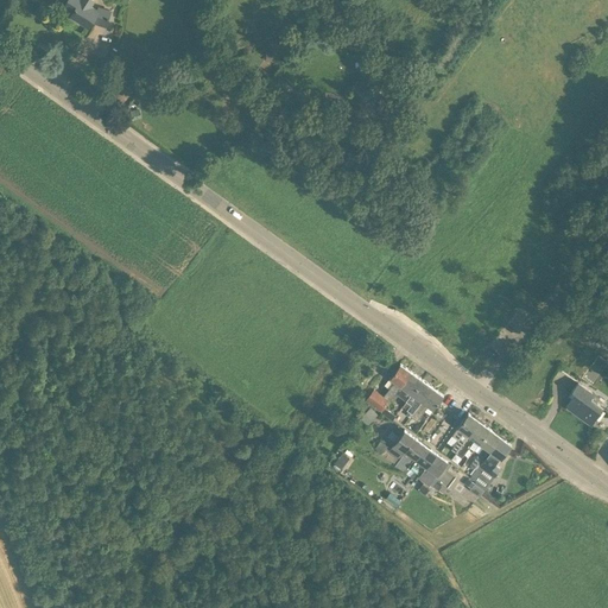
[(68,0),(65,5),(74,10),(71,14),(73,16),(78,19),(88,25),(92,20),(106,25),(109,12),(99,7),(97,10),(89,6),(93,0),(68,0)]
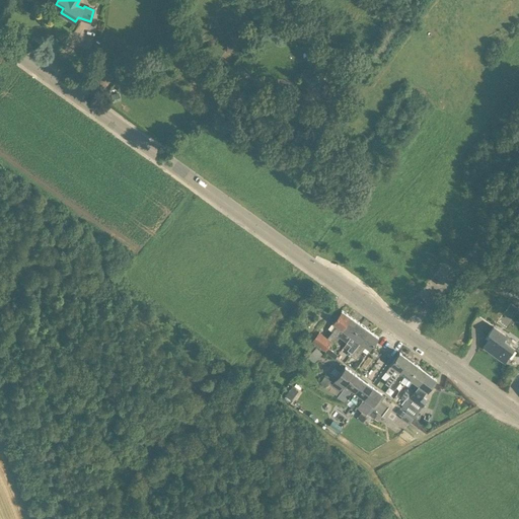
[(169,14),(161,9),(154,19),(163,24),(169,14)]
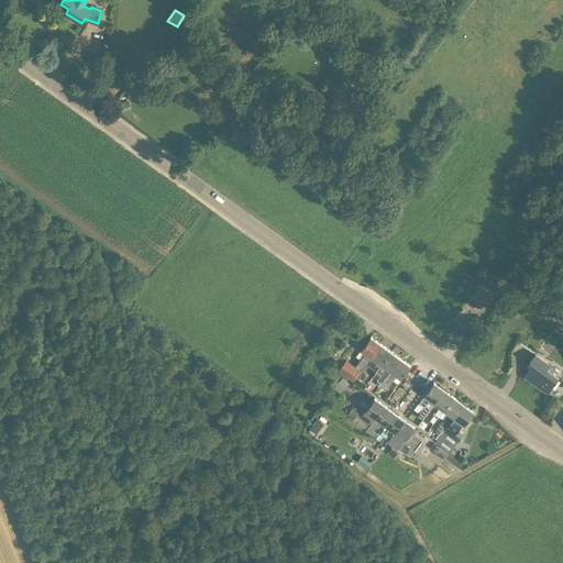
[(338,26),(342,23),(329,12),(320,22),(337,36),(342,30),(338,26)]
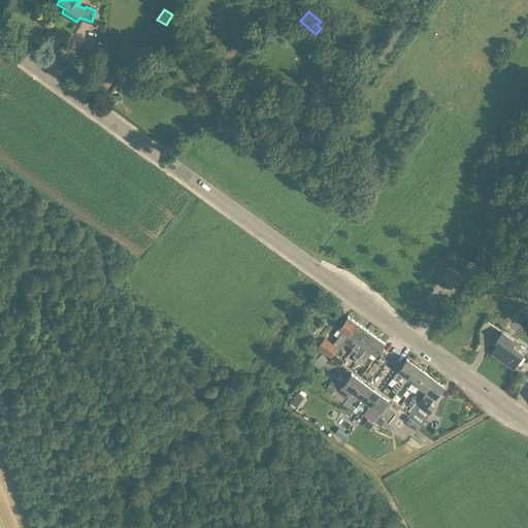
[(122,95),(113,97),(116,104),(123,102),(122,95)]
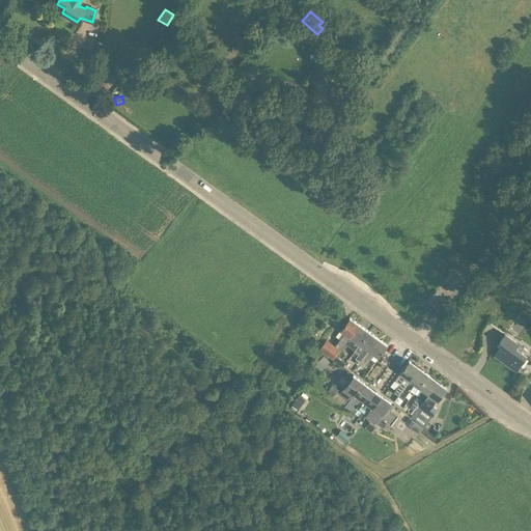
[(326,339),(318,351),(332,360),(335,356),(344,343),(350,337),(350,336),(359,324),(348,317),(340,329),(344,332),(335,345),(326,339)]
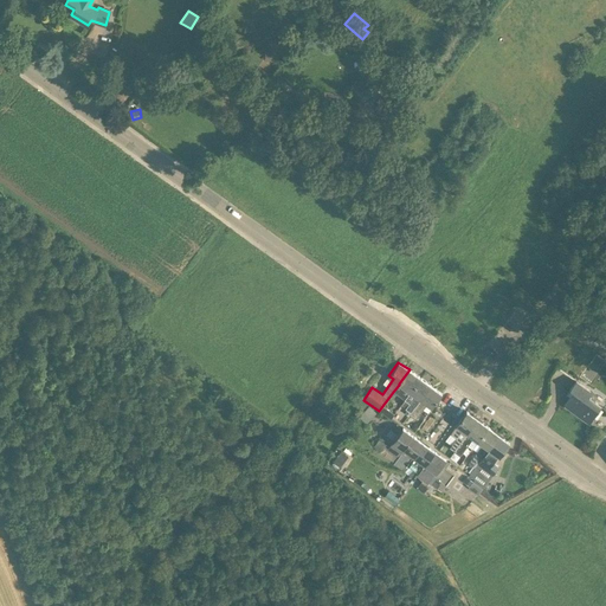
[(399,385),(393,392),(404,400),(420,378),(410,369),(399,384),(399,385)]
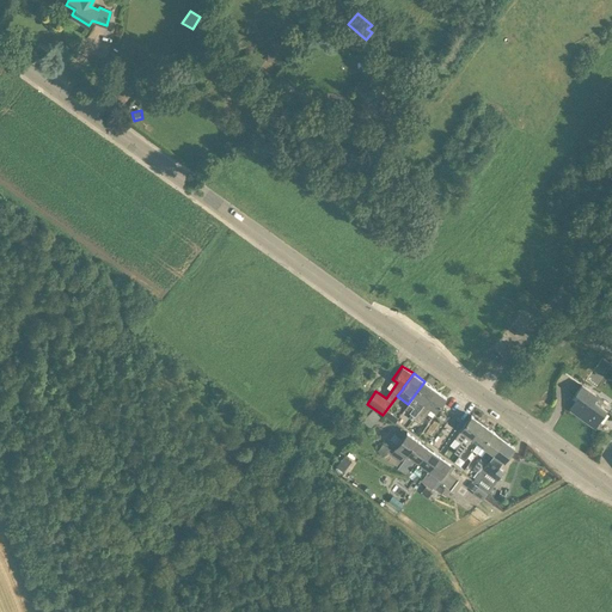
[(424,381),(408,404),(409,404),(414,408),(410,412),(409,412),(411,415),(415,417),(418,411),(420,411),(435,390),(424,381)]
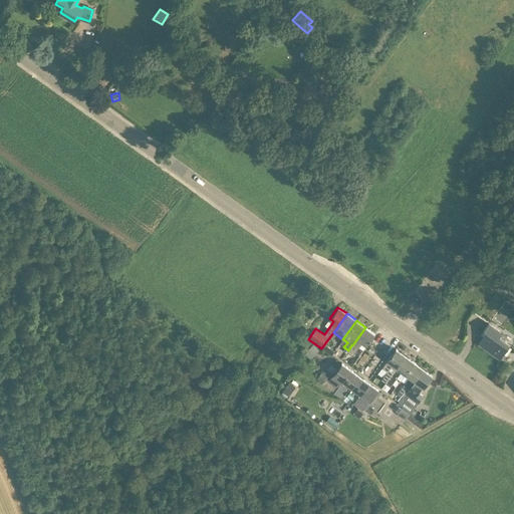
[(499,359),(510,344),(500,336),(502,332),(489,322),(483,330),(487,333),(478,344),(499,359)]
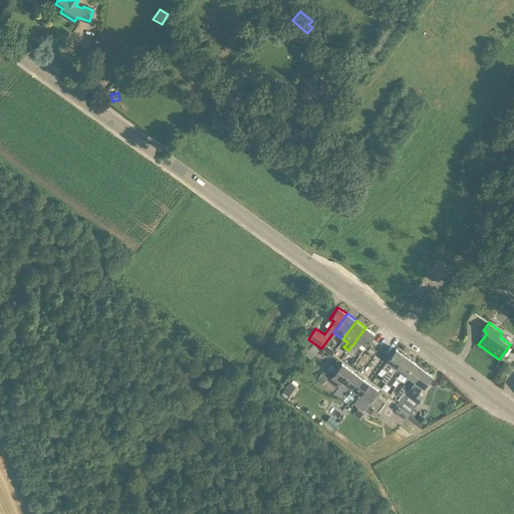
[(348,350),(346,352),(352,356),(358,347),(362,342),(366,345),(374,334),(365,327),(352,345),(351,345),(348,350)]
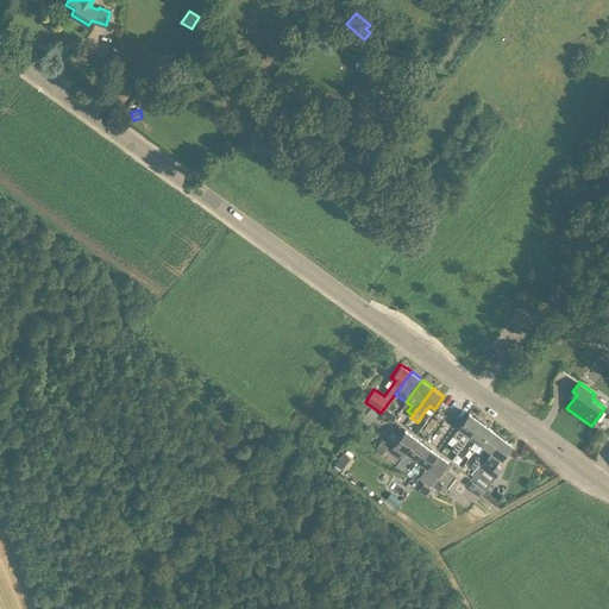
[(378,415),(370,408),(360,420),(368,427),(378,415)]
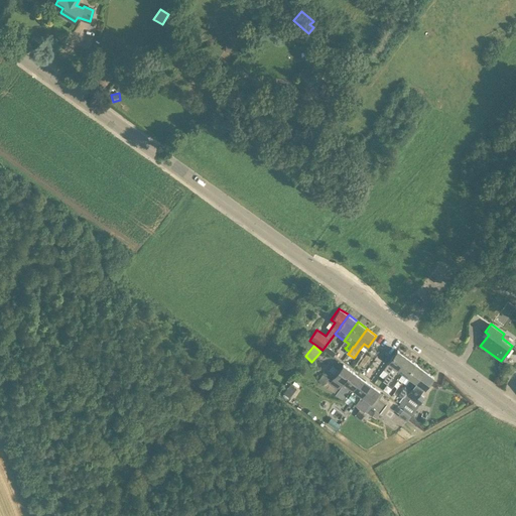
[(326,346),(323,350),(333,357),(336,353),(326,346)]
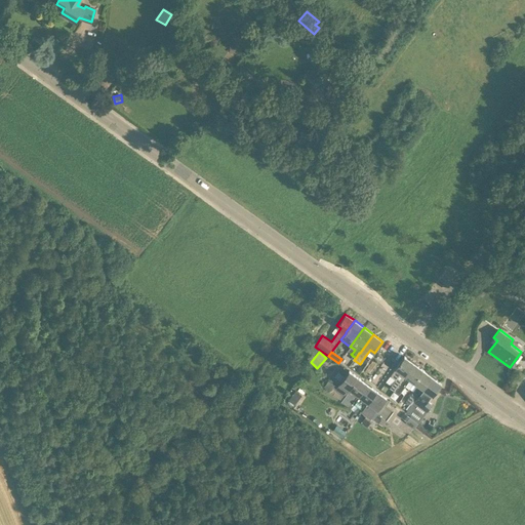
[(391,386),(389,389),(393,392),(399,384),(413,363),(404,356),(395,369),(390,376),(395,380),(391,386)]
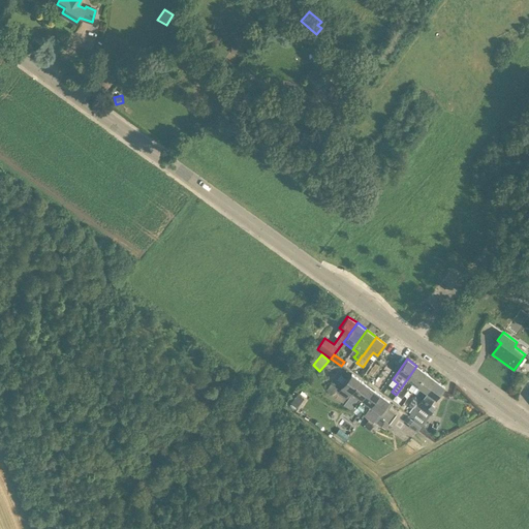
[(402,386),(396,395),(401,398),(408,390),(412,393),(416,386),(427,373),(416,366),(402,386)]
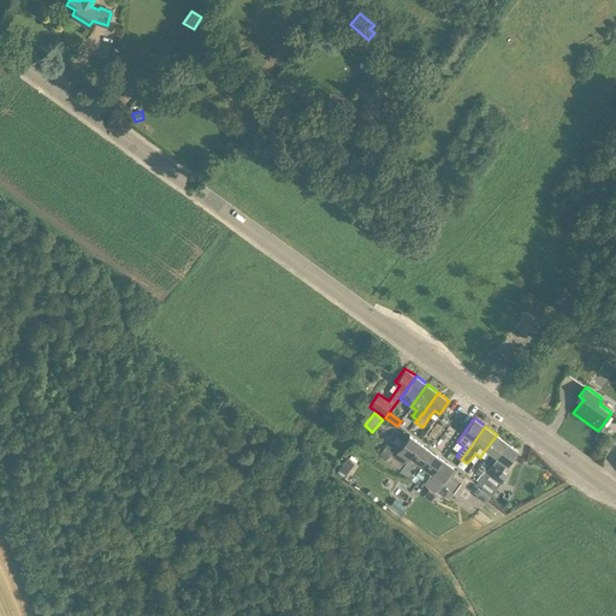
[(398,450),(392,458),(404,467),(421,443),(409,434),(398,450)]
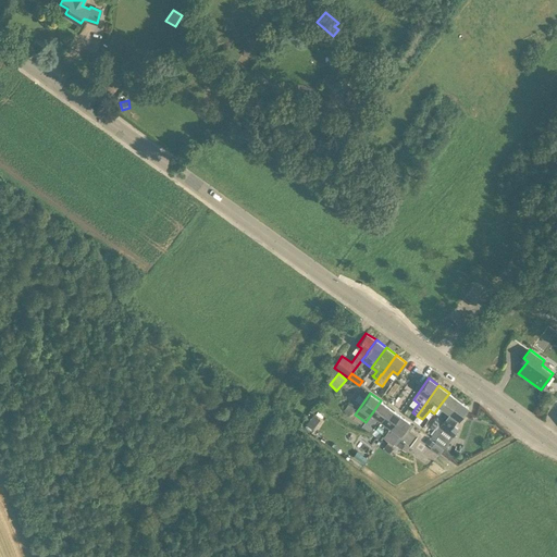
[(436,430),(440,426),(458,399),(449,393),(438,407),(442,409),(431,425),(436,430)]
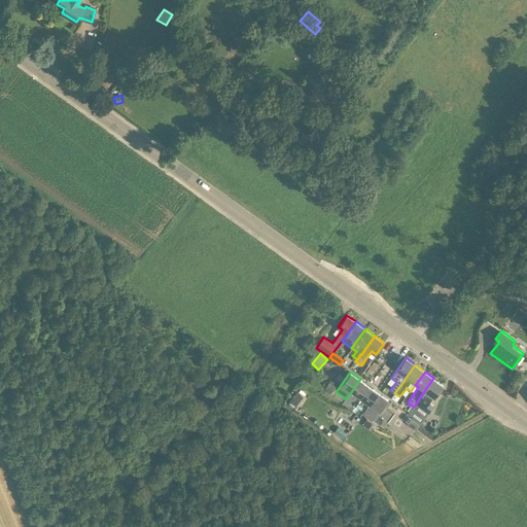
[(433,378),(416,403),(429,413),(434,406),(430,403),(444,385),(433,378)]
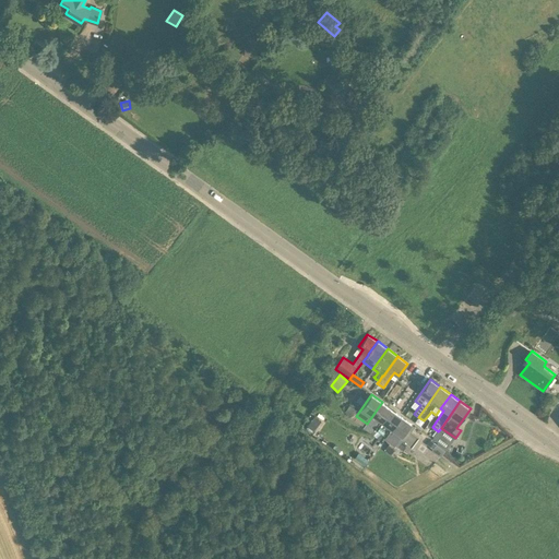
[(364,428),(363,429),(372,437),(373,436),(377,431),(392,409),(383,403),(382,402),(367,424),(364,428)]
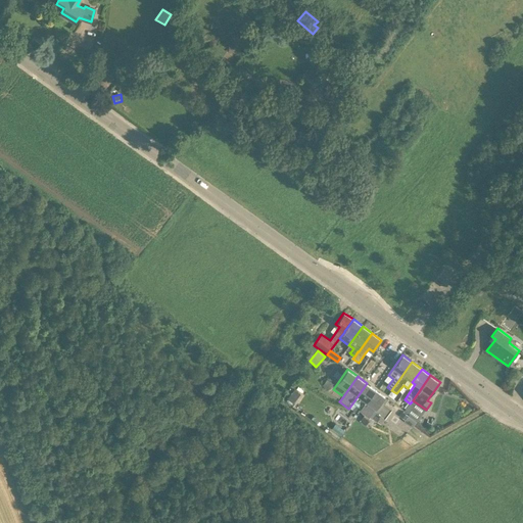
[(327,380),(322,387),(328,391),(333,384),(327,380)]
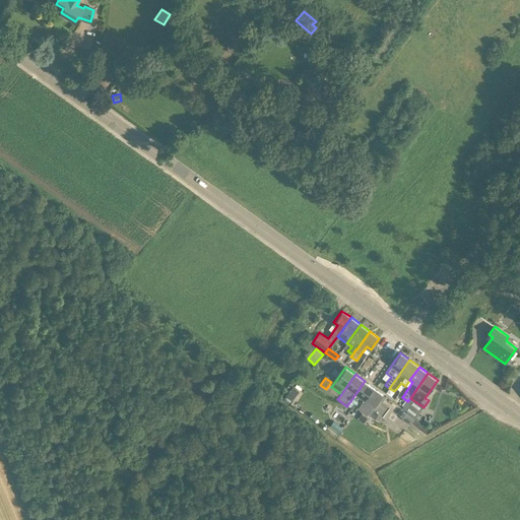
[(359,407),(374,387),(365,381),(350,401),(354,404),(351,408),(355,411),(356,409),(359,407)]
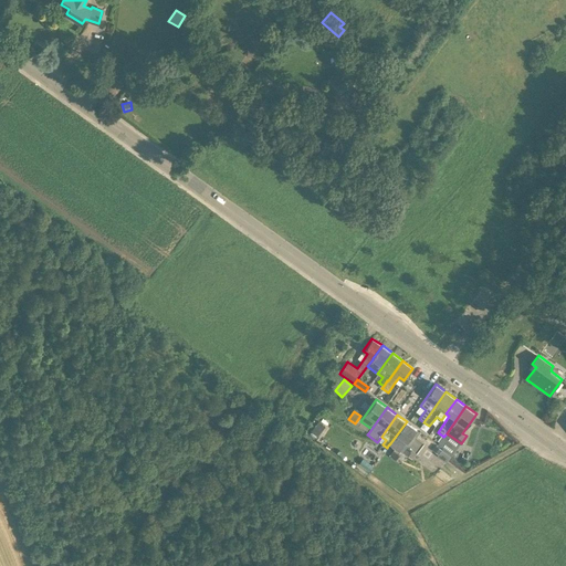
[(390,443),(388,446),(399,453),(400,452),(402,454),(404,453),(412,460),(417,453),(423,443),(416,438),(417,436),(413,433),(417,429),(407,421),(390,443)]
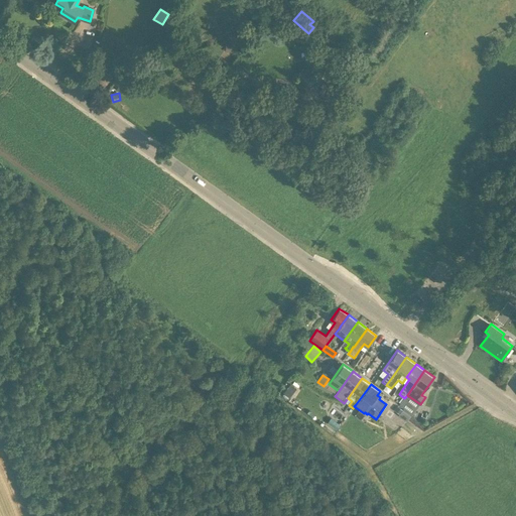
[(288,400),(294,391),(288,387),(282,396),(288,400)]
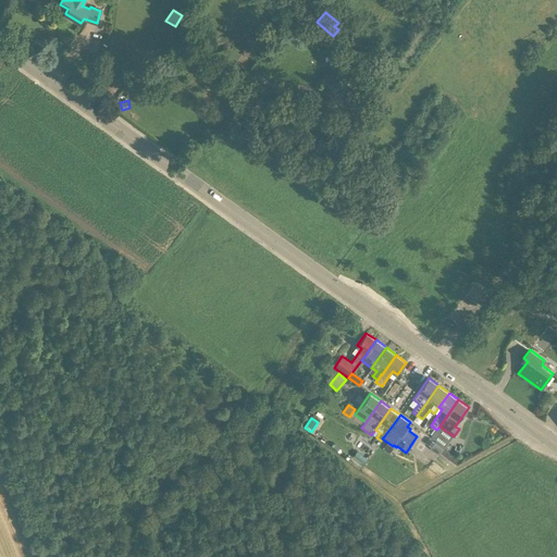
[(425,443),(431,447),(434,443),(430,438),(429,438),(425,443)]
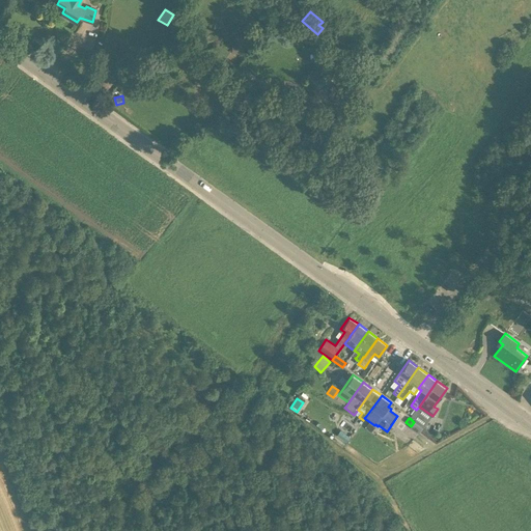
[(427,454),(434,441),(416,432),(410,446),(427,454)]
